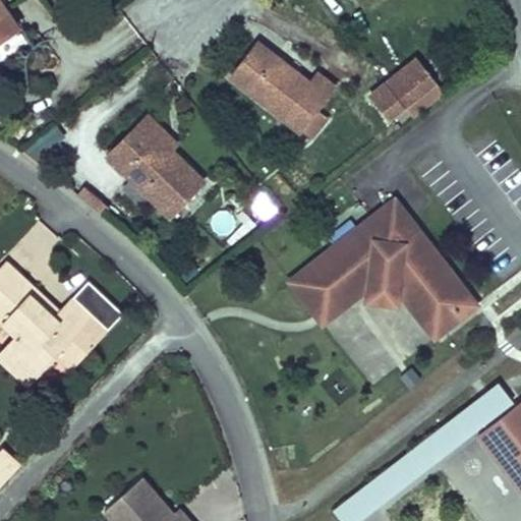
[(0,0),(0,38),(18,26),(0,0)]
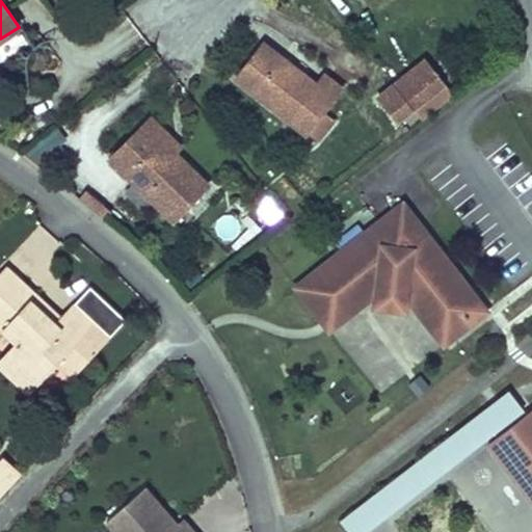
[(316,86),(259,44),(232,79),(304,134),(306,133),(317,141),(334,121),(322,111),(339,88),(323,76),(316,86)]
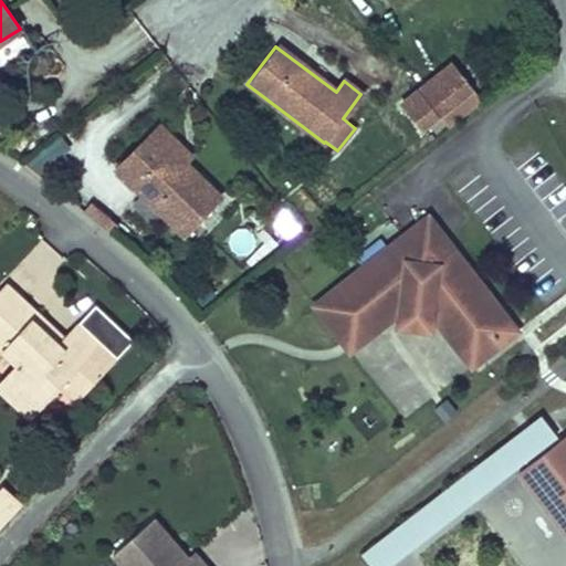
[(451,61),(417,88),(439,117),(448,128),(483,101),(451,61)]
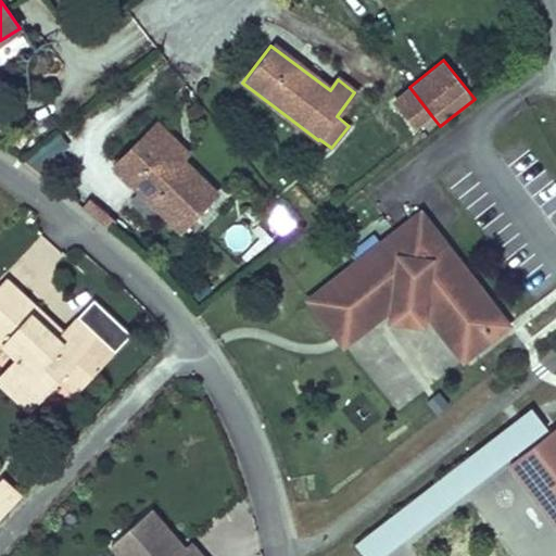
[(431,115),(409,87),(391,101),(414,129),(431,115)]
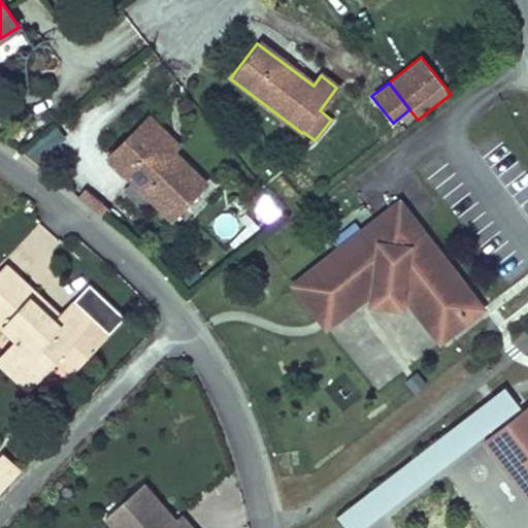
[(180,145),(150,114),(137,128),(168,158),(175,151),(180,145)]
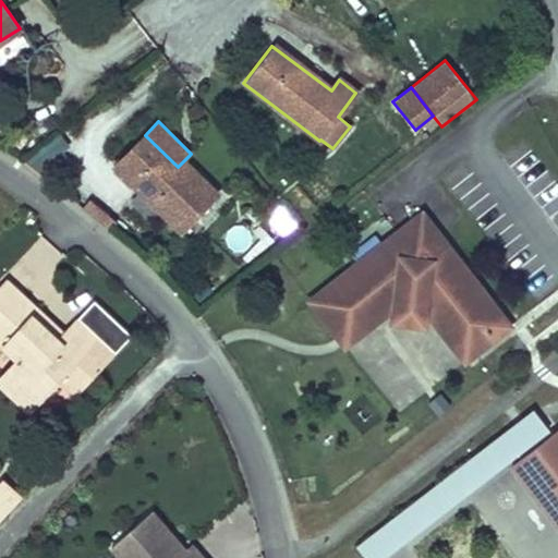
[(27,161),(44,174),(68,144),(51,131),(27,161)]
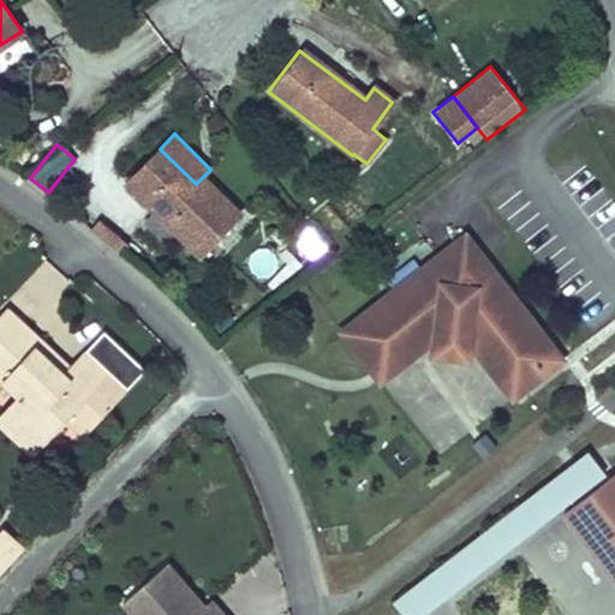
[(196,184),(160,149),(124,185),(198,258),(243,213),(204,175),(196,184)]
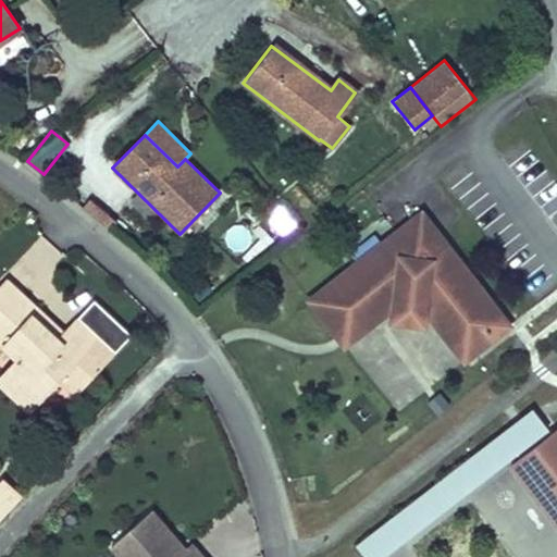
[(309,298),(337,334),(392,293),(397,288),(401,287),(406,286),(411,286),(415,286),(420,288),(425,292),(429,295),(433,298),(438,305),(474,351),(510,324),(422,211),(309,298)]
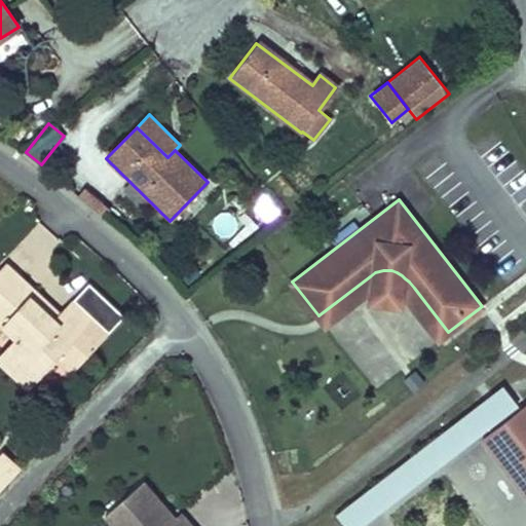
[(36,289),(5,261),(0,267),(0,326),(12,337),(0,350),(0,367),(27,391),(55,360),(72,374),(124,316),(87,282),(59,313),(66,321),(62,325),(30,296),(36,289)]
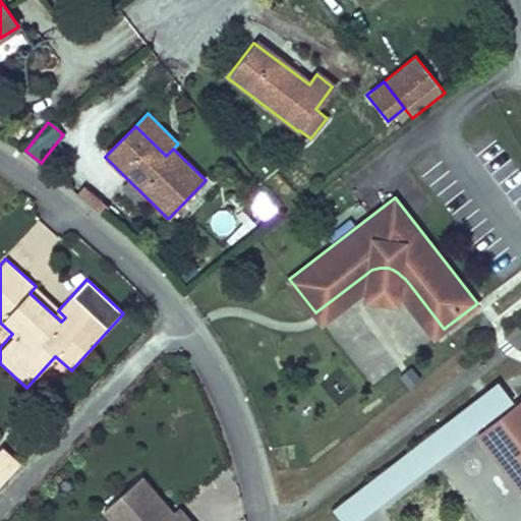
[(433,337),(444,329),(410,285),(405,279),(401,276),(398,273),(393,270),(388,268),(385,268),(380,268),(375,269),(371,270),(366,274),(315,312),(323,322),(359,294),(373,285),(384,283),(388,284),(397,291),(433,337)]
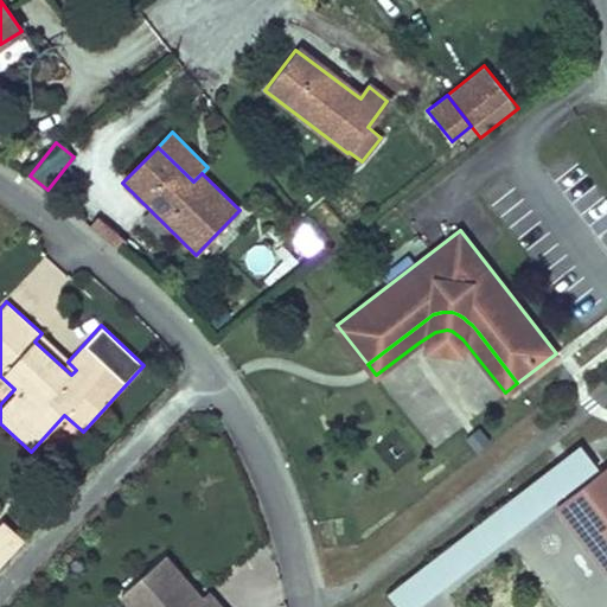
[(606,606),(606,515),(594,500),(551,535),(575,563),(573,566),(588,586),(592,583),(606,602),(606,606)]
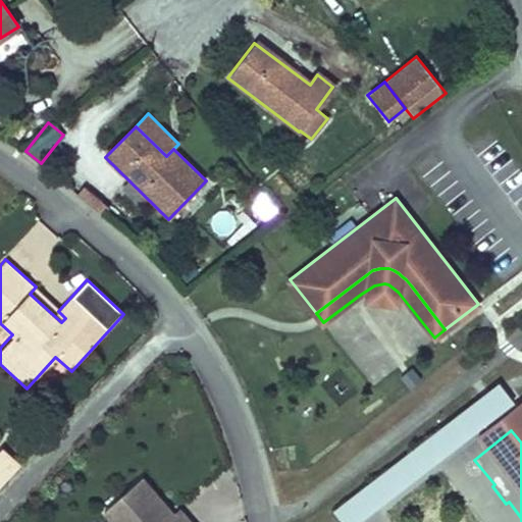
[(467,466),(474,460),(458,439),(418,472),(435,492),(467,466)]
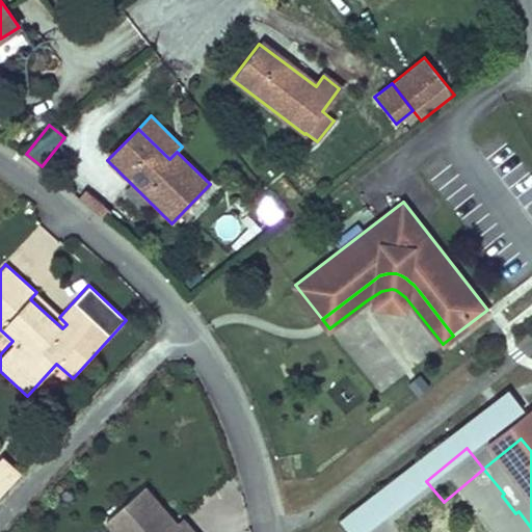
[(20,476),(0,458),(0,473),(12,484),(20,476)]
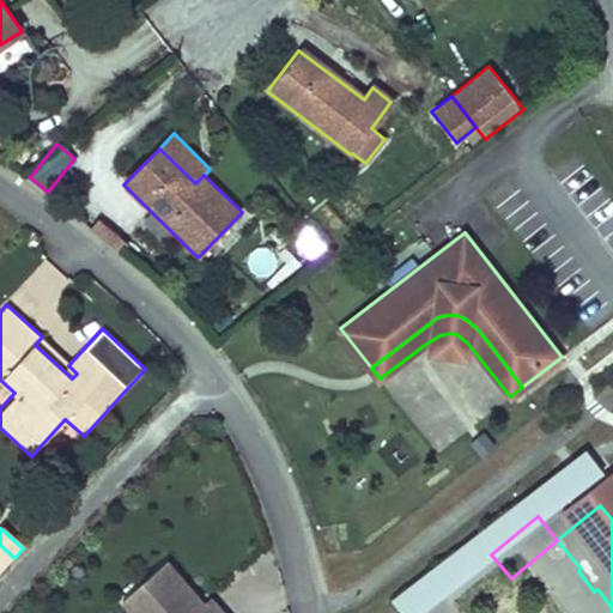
[(612,612),(612,608),(598,589),(594,592),(578,571),(581,569),(557,540),(548,547),(602,612),(612,612)]
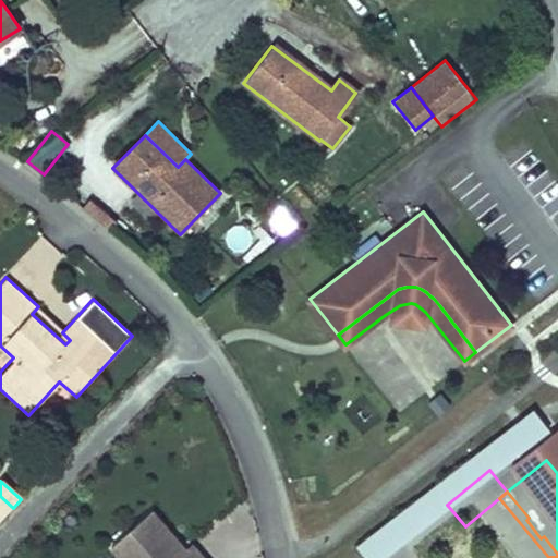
[(0,522),(13,508),(0,496),(0,522)]
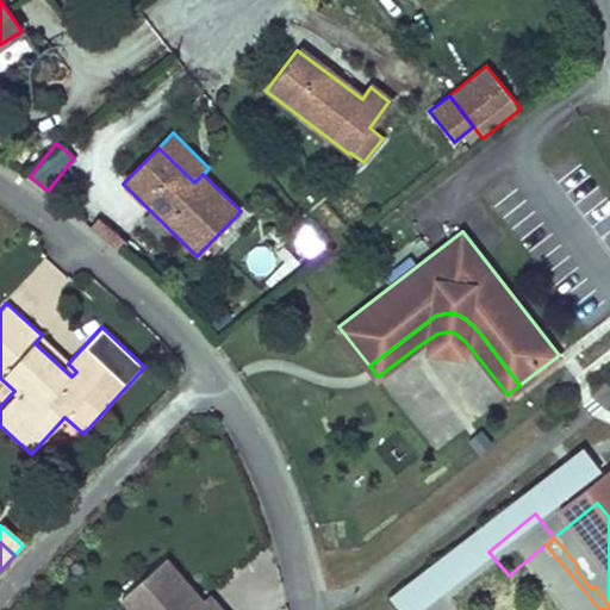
[(120,595),(134,609),(207,609),(200,601),(163,559),(120,595)]
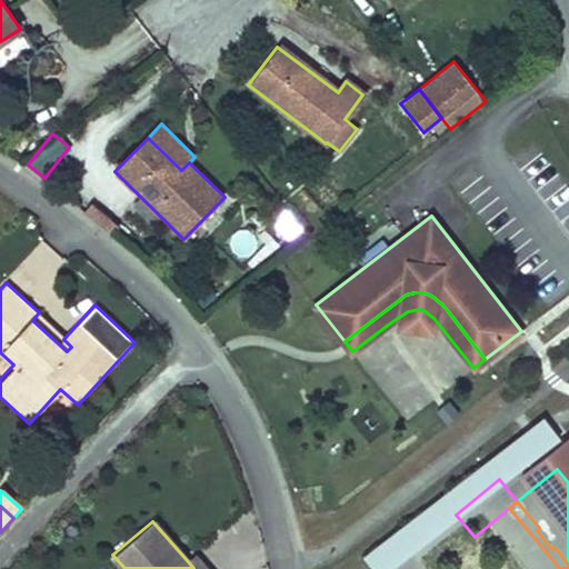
[(383,568),(389,566),(378,546),(363,555),(371,568),(383,568)]
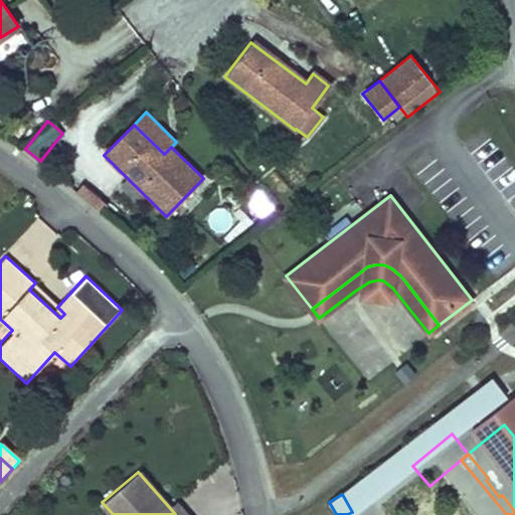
[(175,514),(185,514),(174,502),(169,507),(175,514)]
